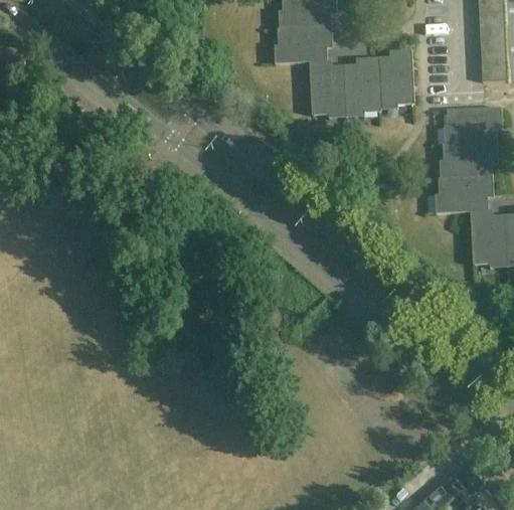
[(284,11),(285,27),(331,25),(331,9),(337,9),(336,0),(281,0),(282,10),(278,10),(278,12),(284,11)]
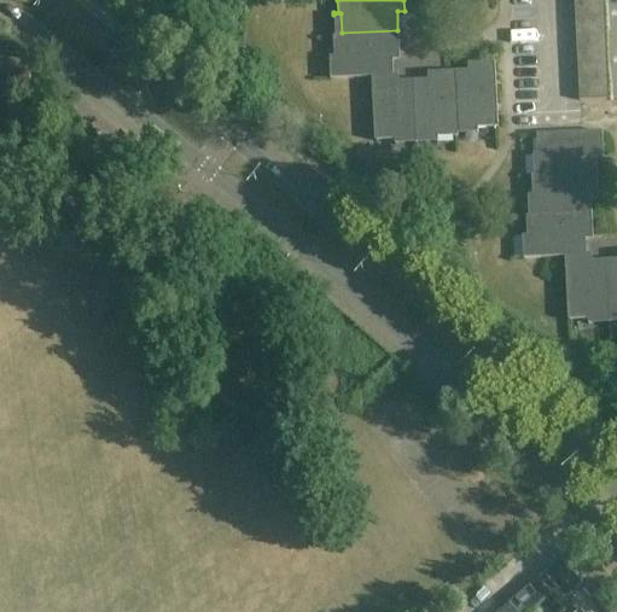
[(575,0),(575,13),(604,12),(604,0),(575,0)]
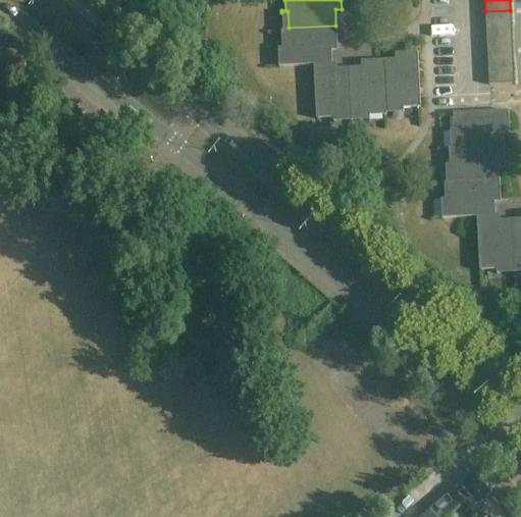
[(485,11),(486,23),(511,22),(510,10),(485,11)]
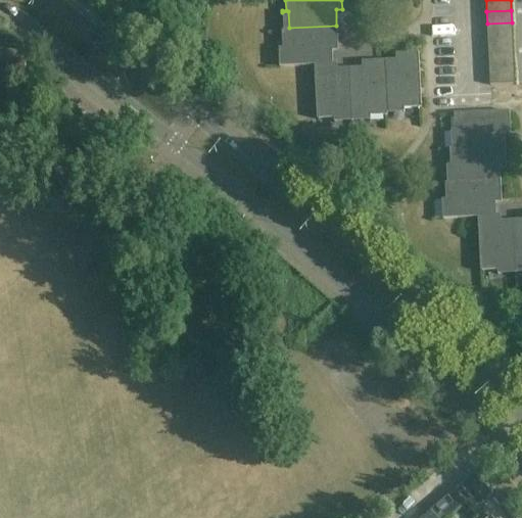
[(487,24),(487,36),(512,35),(512,22),(487,24)]
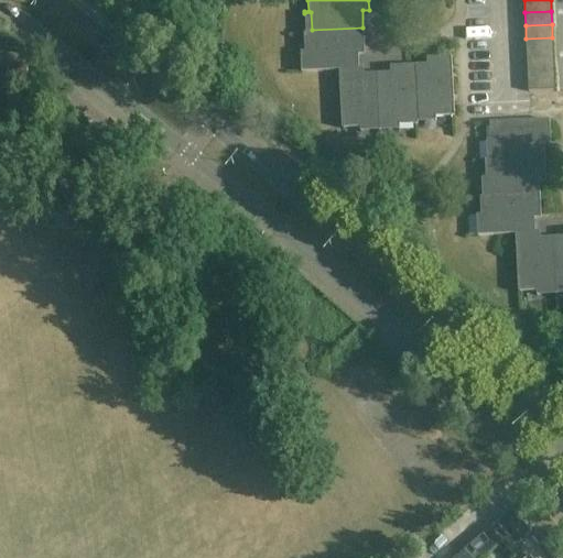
[(301,69),(338,67),(358,66),(357,47),(364,46),(363,28),(312,30),(303,31),(304,48),(300,48),(300,50),(306,50),(307,67),(301,67),(301,69)]
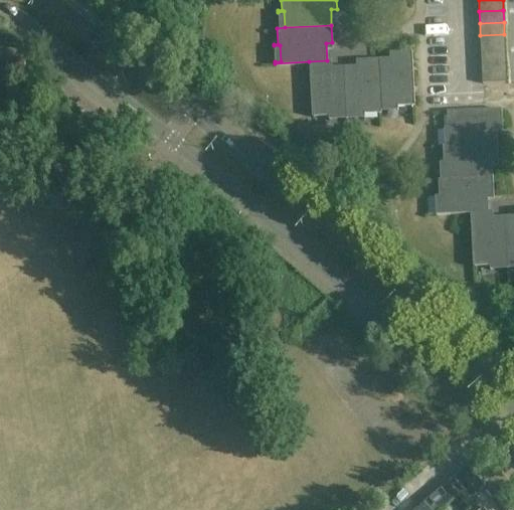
[(480,35),(481,47),(505,46),(504,34),(480,35)]
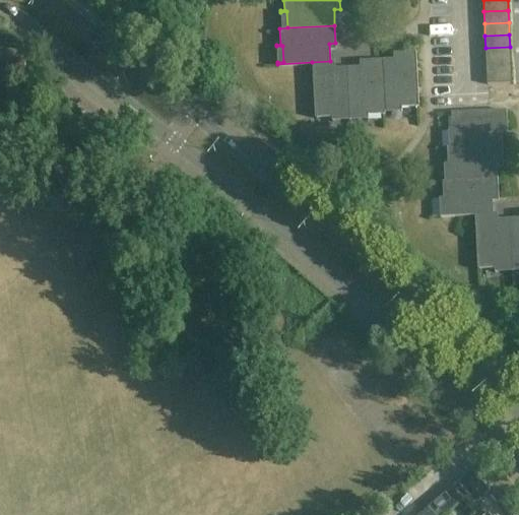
[(485,48),(487,60),(511,59),(510,47),(485,48)]
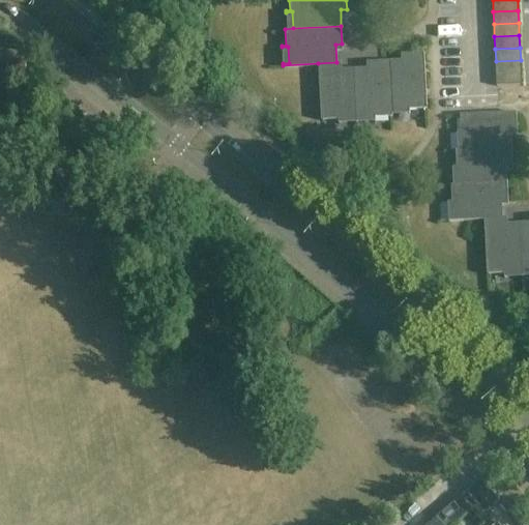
[(388,58),(391,106),(407,106),(408,111),(409,111),(409,107),(425,107),(423,51),(405,52),(405,58),(388,58)]
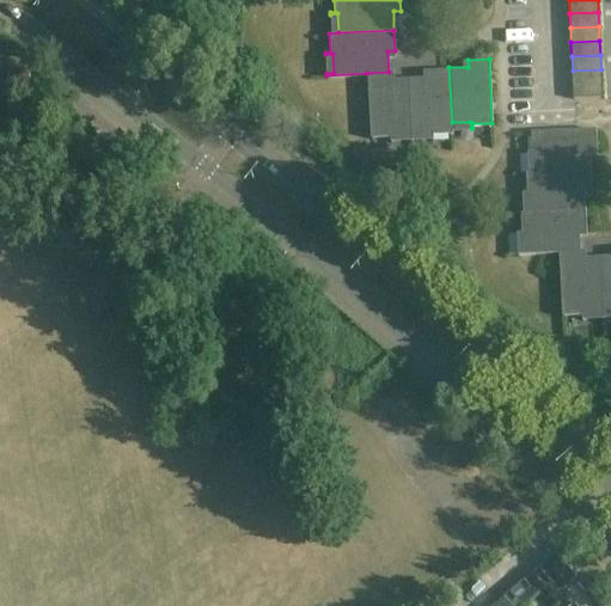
[(452,132),(452,122),(448,67),(428,68),(428,75),(409,77),(411,132),(431,130),(432,138),(433,138),(433,133),(452,132)]
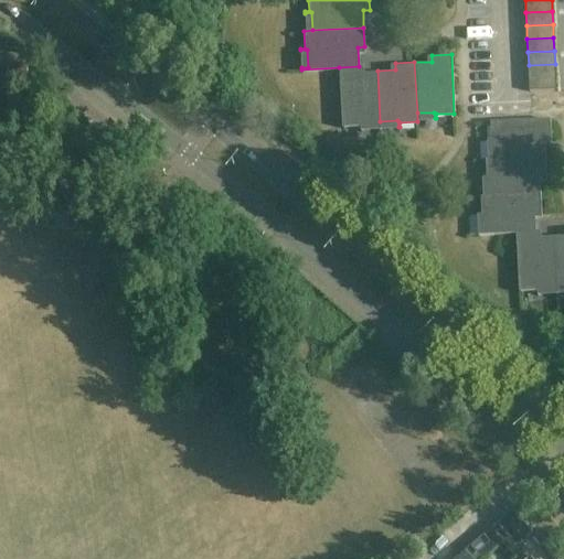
[(529,65),(529,78),(555,76),(555,64),(529,65)]
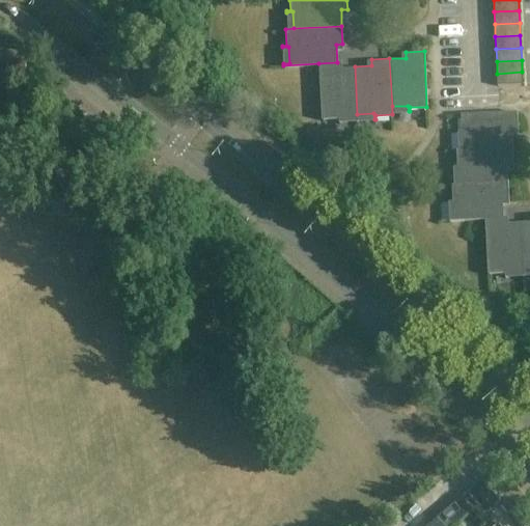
[(358,120),(357,114),(355,66),(337,67),(337,62),(318,63),(322,118),(338,117),(338,121),(340,121),(339,115),(356,114),(356,120),(358,120)]
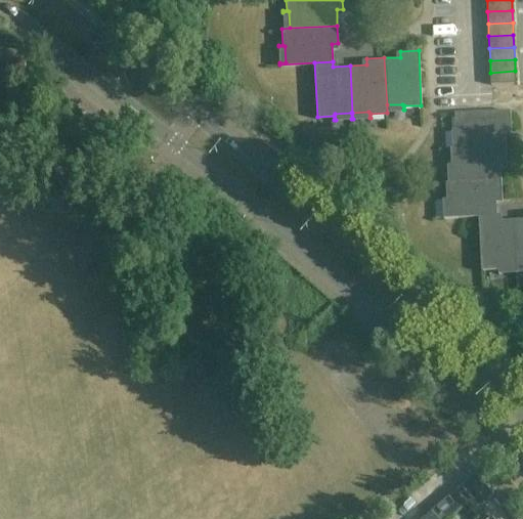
[(515,71),(490,73),(491,83),(516,81),(515,71)]
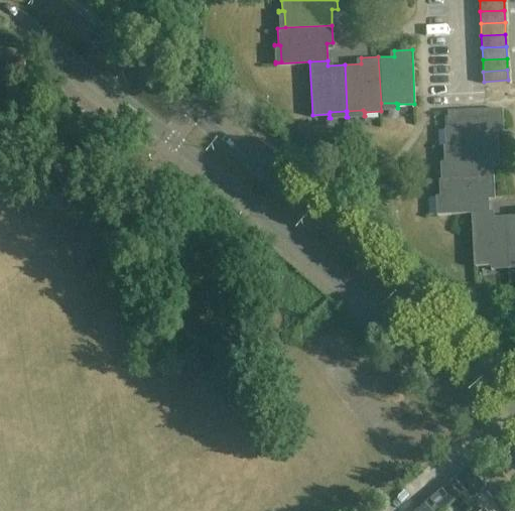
[(451,127),(451,143),(497,141),(497,125),(502,125),(502,107),(447,110),(447,126),(443,127),(444,128),(451,127)]
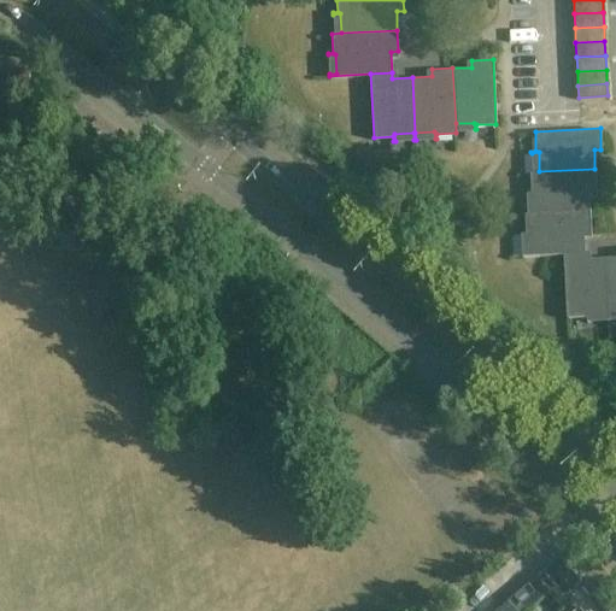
[(533,193),(534,212),(590,210),(588,191),(596,189),(594,169),(539,171),(529,172),(531,192),(526,192),(526,194),(533,193)]
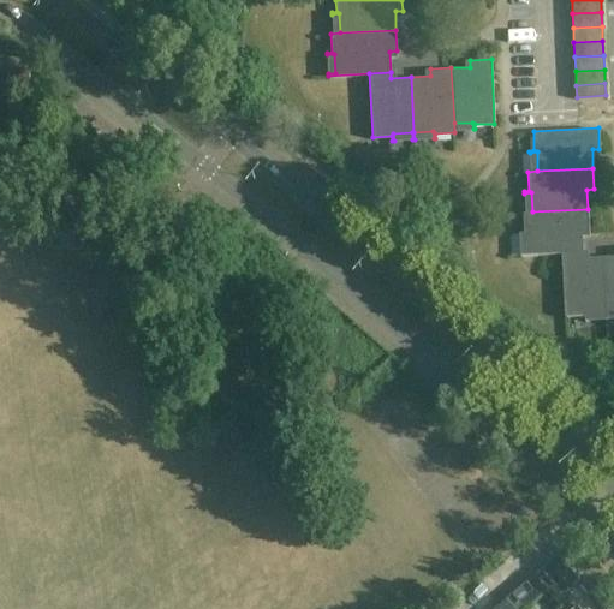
[(588,209),(532,212),(523,212),(524,232),(519,232),(519,233),(526,233),(528,252),(520,252),(520,254),(561,252),(583,251),(582,231),(589,230),(588,209)]
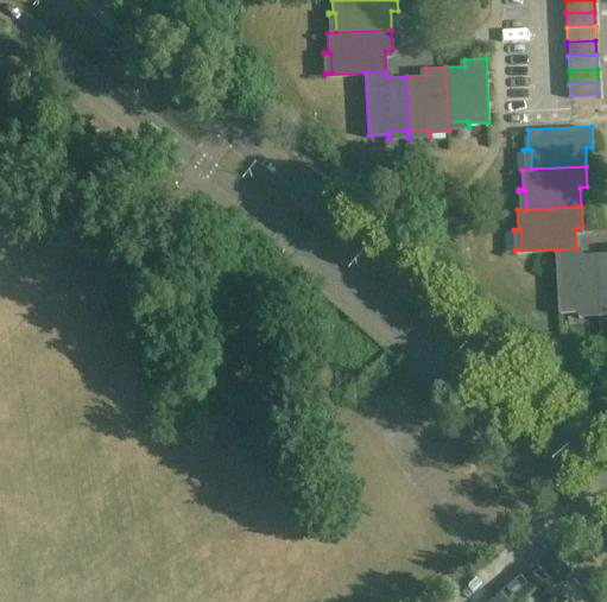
[(579,309),(598,308),(595,253),(576,254),(576,248),(555,249),(558,312),(577,311),(577,316),(580,316),(579,309)]
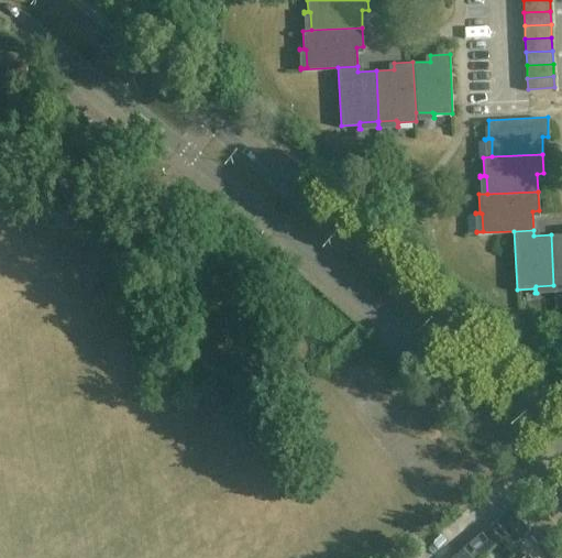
[(561,233),(551,234),(553,285),(554,292),(555,292),(555,285),(561,284),(561,233)]
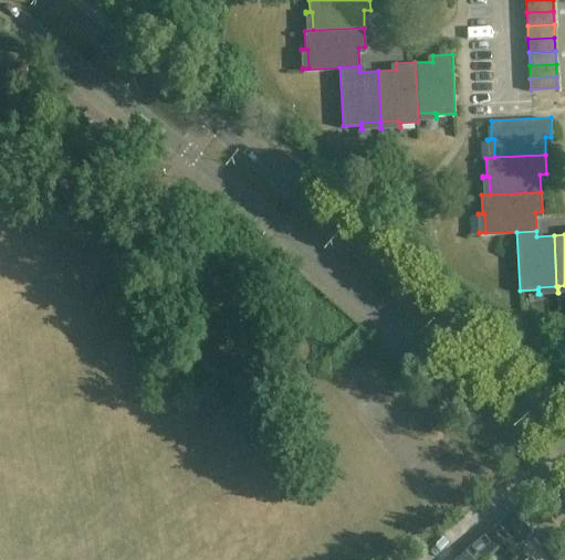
[(512,508),(490,527),(511,550),(532,531),(512,508)]
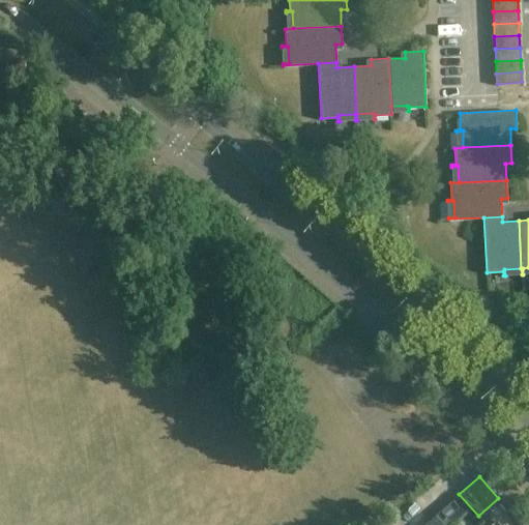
[(444,524),(436,514),(422,524),(444,524)]
